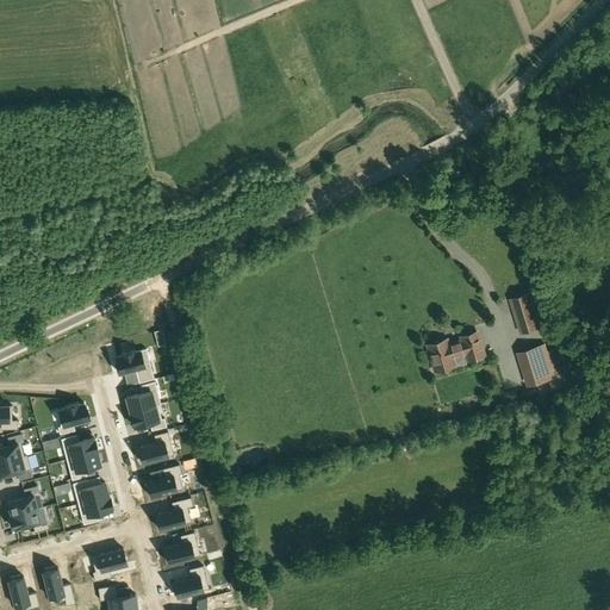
[(529,293),(511,299),(522,332),(540,327),(529,293)]
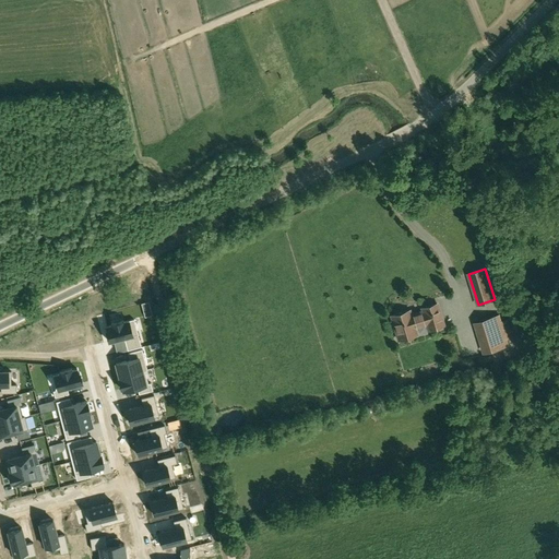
[(408,310),(392,316),(400,341),(417,335),(415,328),(427,324),(429,330),(443,325),(437,304),(421,308),(423,311),(411,316),(408,310)]
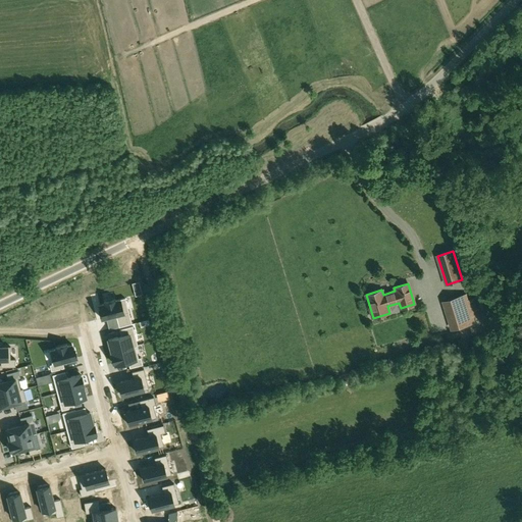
[(476,322),(474,316),(479,314),(475,298),(469,299),(467,294),(448,300),(457,328),(476,322)]
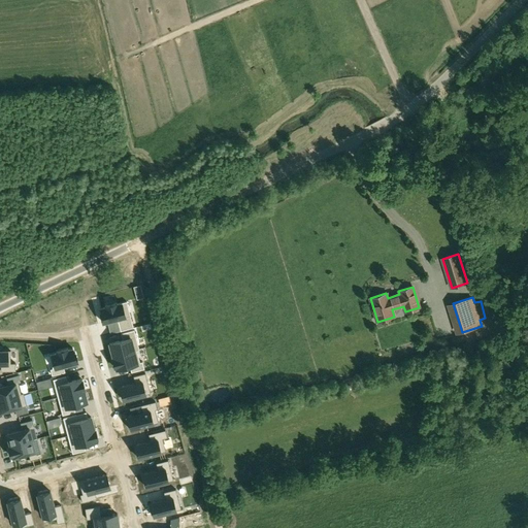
[(101,312),(100,312),(102,322),(118,319),(121,330),(133,327),(127,301),(117,303),(117,302),(105,305),(105,306),(100,307),(101,312)]
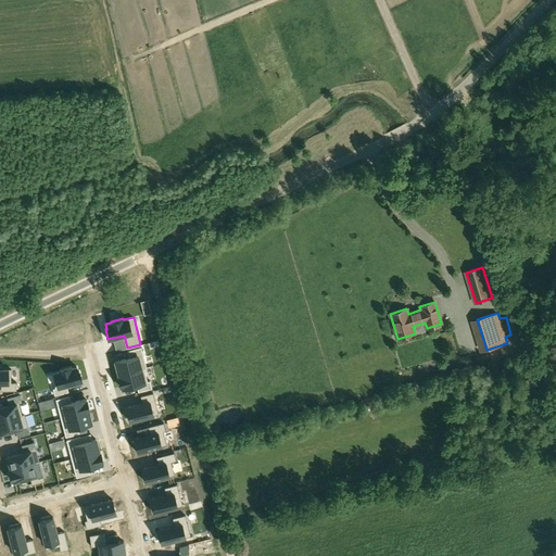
[(115,363),(114,363),(115,369),(117,369),(118,375),(147,367),(141,346),(127,351),(129,357),(115,361),(115,363)]
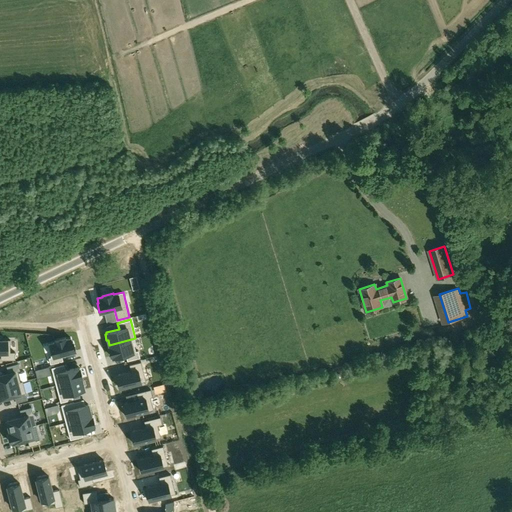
[(0,352),(0,353),(1,359),(15,359),(15,351),(9,351),(8,338),(1,338),(1,336),(0,336),(0,352)]
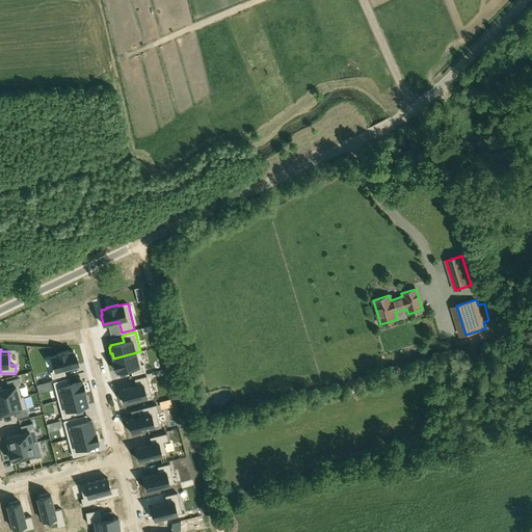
[(57,355),(50,356),(53,371),(51,371),(52,378),(65,374),(63,369),(78,365),(76,354),(75,355),(74,350),(69,352),(69,351),(56,353),(57,355)]
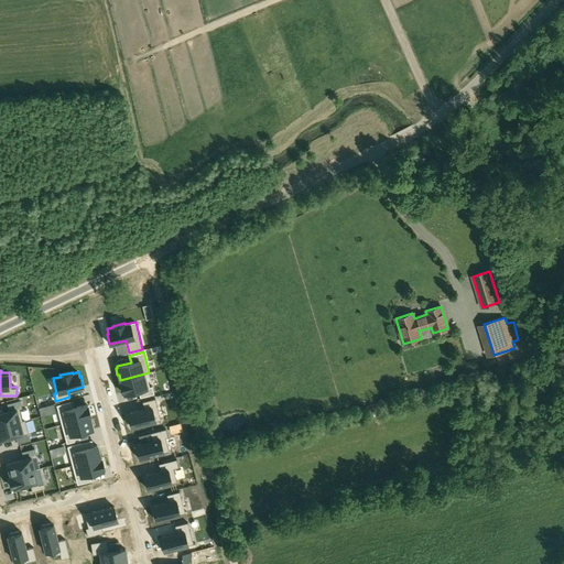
[(121,381),(120,382),(122,392),(123,392),(125,394),(139,390),(140,397),(154,393),(152,386),(149,387),(145,373),(149,373),(149,372),(120,380),(121,381)]
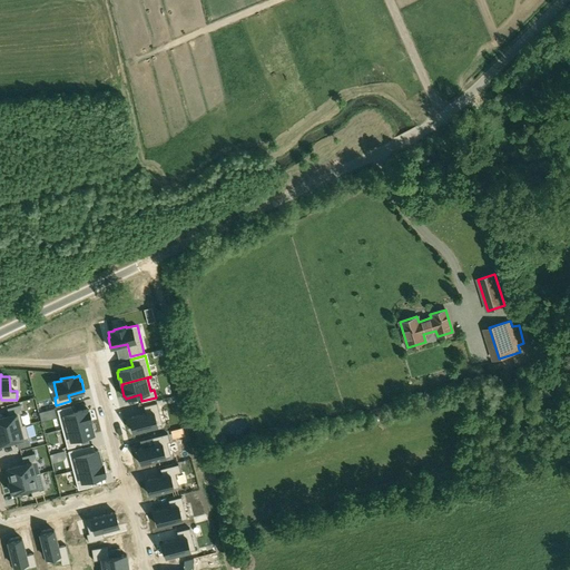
[(146,412),(128,416),(133,432),(158,425),(155,411),(159,410),(157,402),(144,405),(146,412)]
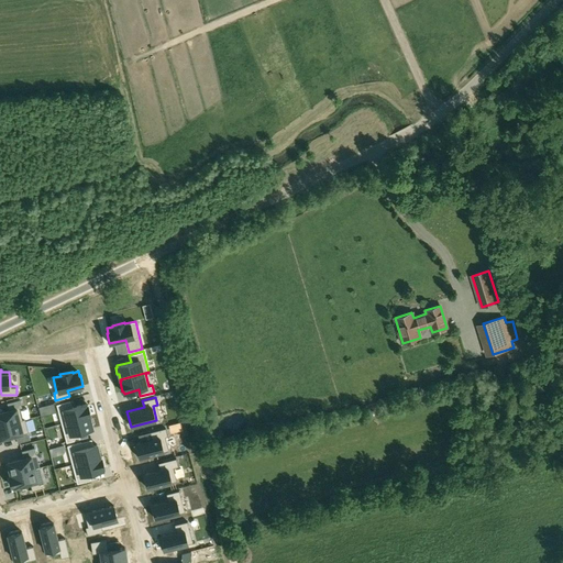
[(0,424),(22,419),(20,407),(22,407),(20,398),(7,401),(9,408),(0,410),(0,424)]
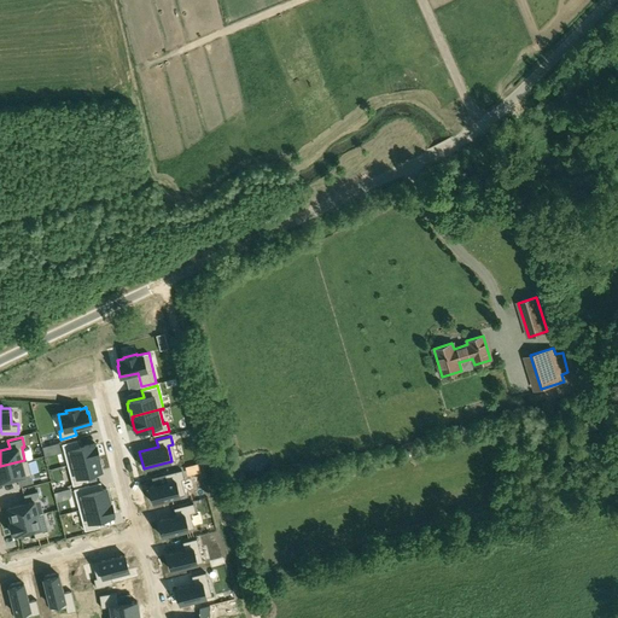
[(77,439),(62,443),(68,464),(98,456),(98,455),(100,455),(97,443),(95,444),(94,442),(79,445),(77,439)]
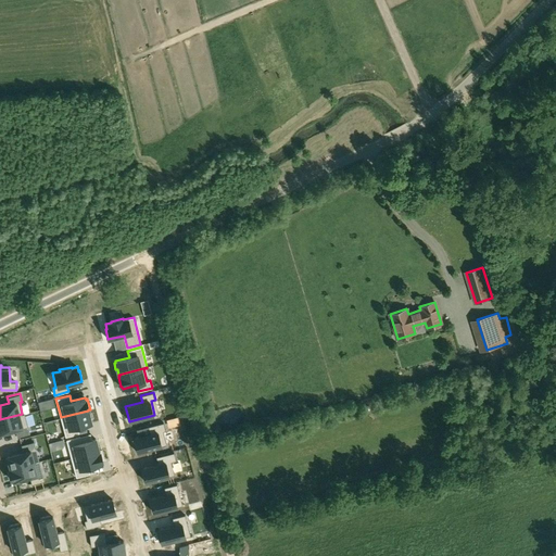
[(88,411),(61,417),(66,437),(79,432),(77,427),(91,422),(88,411)]
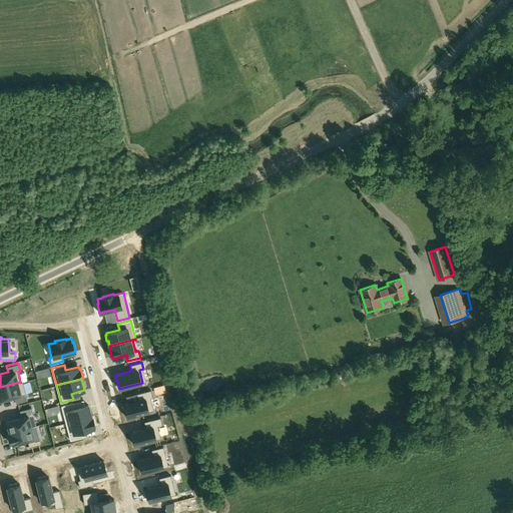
[(20,382),(0,387),(0,400),(14,396),(16,403),(27,400),(22,381),(20,382)]
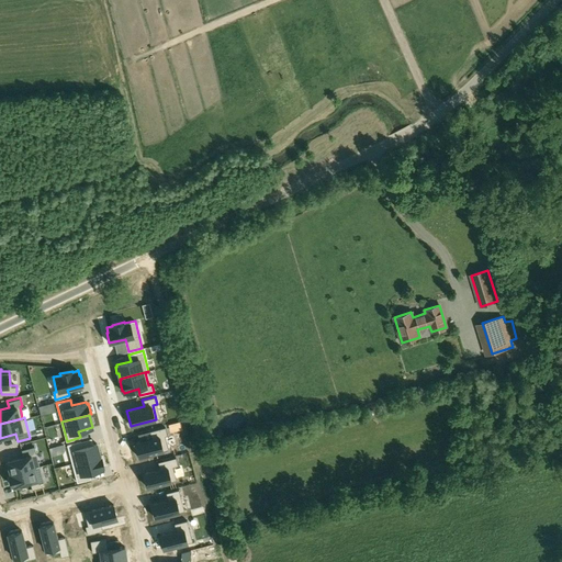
[(135,444),(134,445),(136,456),(138,454),(139,457),(168,449),(165,436),(167,435),(165,427),(149,430),(152,438),(135,442),(135,444)]
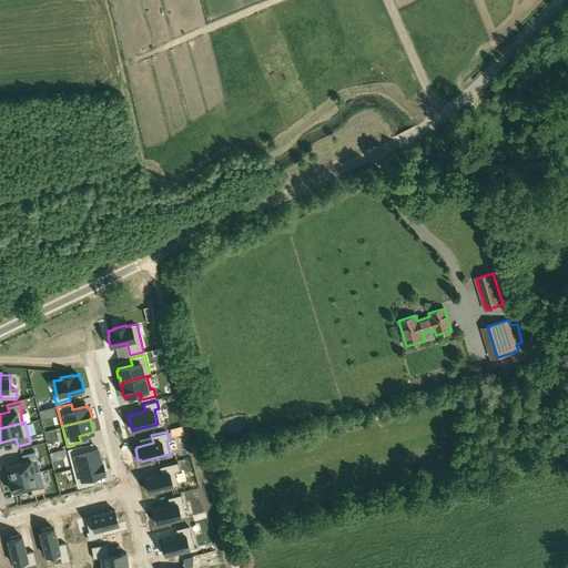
[(82,445),(68,448),(73,468),(101,460),(98,447),(83,452),(82,445)]
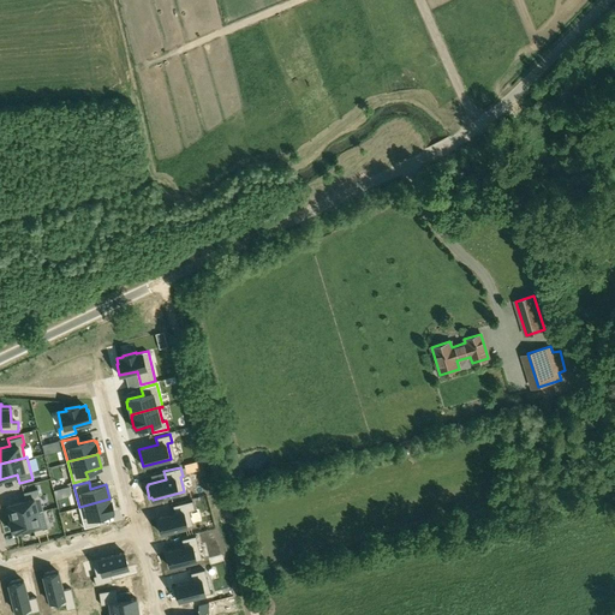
[(25,499),(7,503),(11,518),(43,509),(37,488),(24,491),(25,499)]
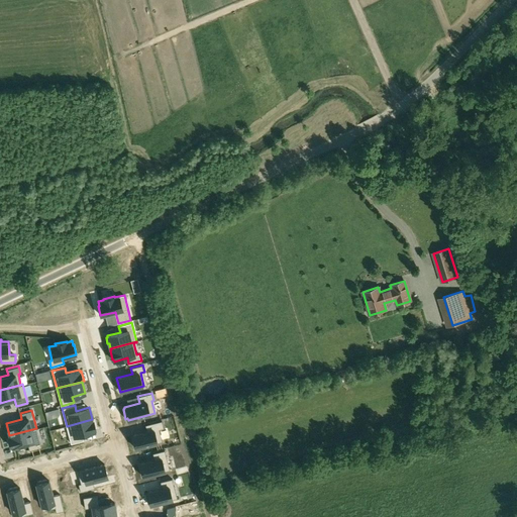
[(92,419),(67,426),(71,443),(84,440),(82,434),(95,431),(95,429),(96,429),(94,419),(92,419)]
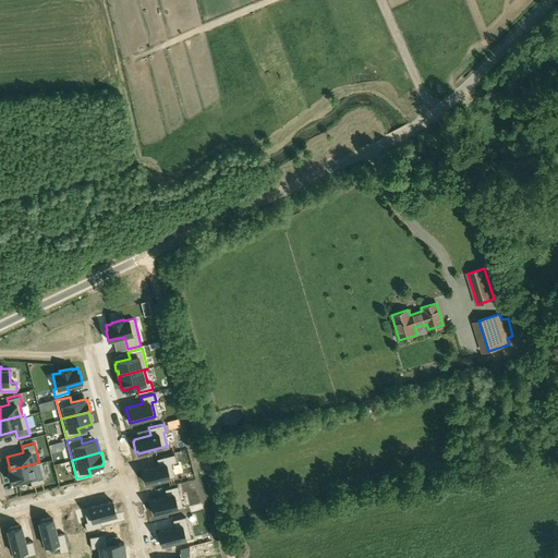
[(159,465),(142,470),(146,484),(174,476),(171,463),(177,461),(174,453),(157,458),(159,465)]
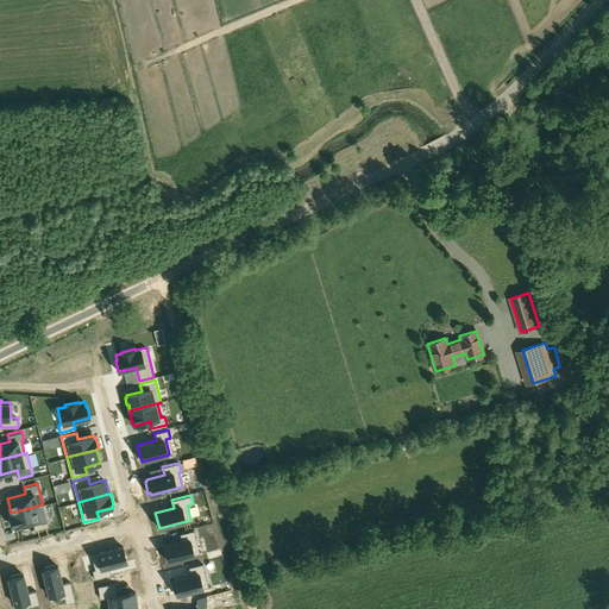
[(11,514),(8,514),(12,526),(14,526),(14,527),(33,522),(35,531),(49,527),(43,504),(11,513),(11,514)]
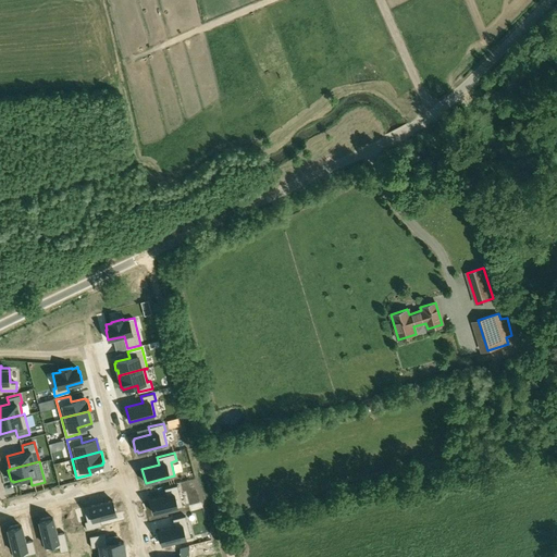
[(166,495),(149,499),(153,515),(178,508),(175,493),(180,492),(177,484),(164,489),(166,495)]
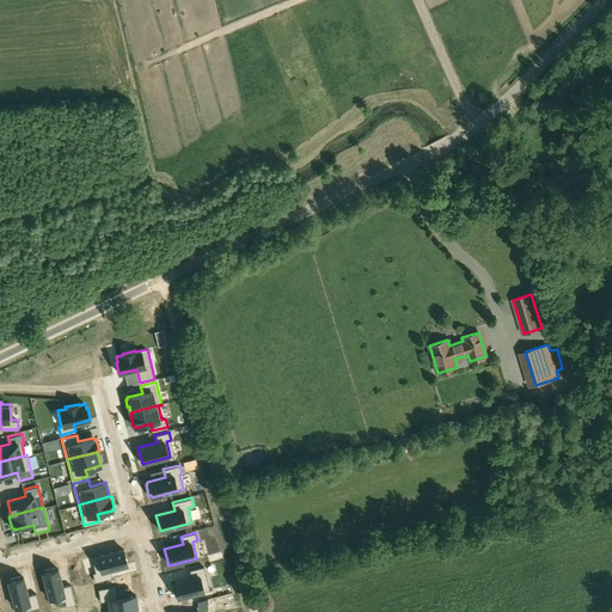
[(123,550),(92,558),(96,571),(92,573),(95,582),(111,577),(109,568),(128,563),(123,550)]
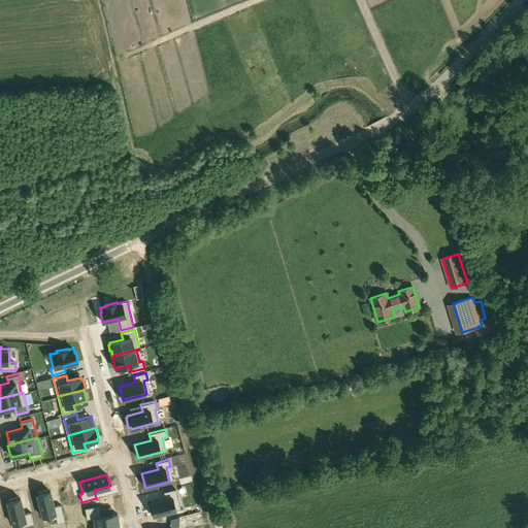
[(150,503),(149,504),(151,515),(153,515),(154,516),(180,508),(175,488),(163,491),(165,498),(150,502),(150,503)]
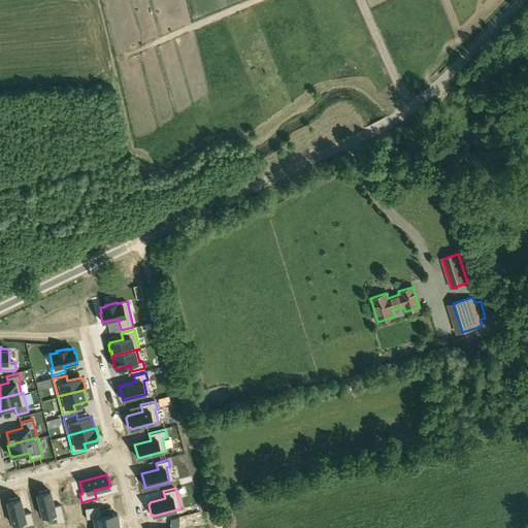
[(50,490),(37,493),(43,521),(56,518),(57,523),(65,521),(61,504),(54,506),(50,490)]
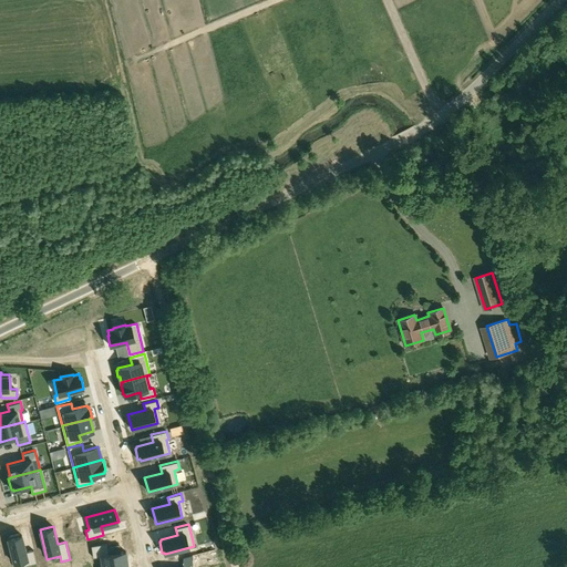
[(23,534),(7,538),(13,564),(28,560),(29,565),(37,563),(33,549),(27,552),(23,534)]
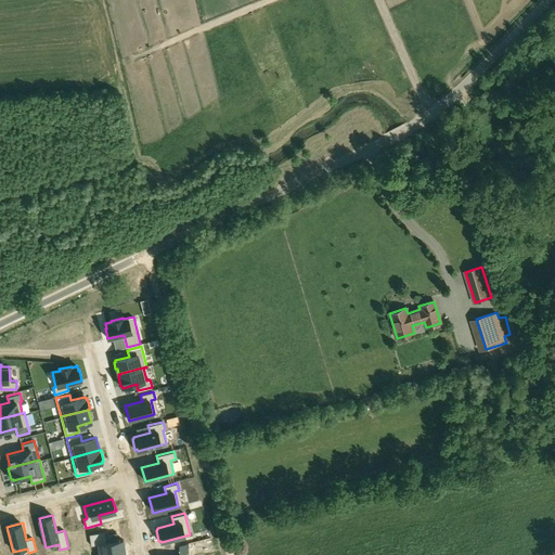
[(104,531),(89,533),(91,545),(97,544),(98,554),(105,554),(125,552),(123,539),(106,542),(104,531)]
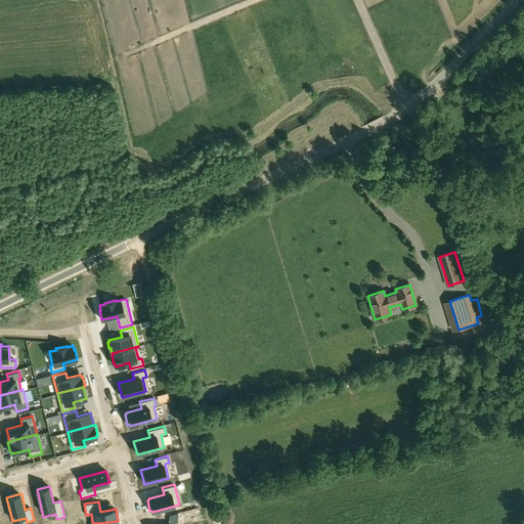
[(169,515),(168,523),(176,523),(177,513),(169,515)]
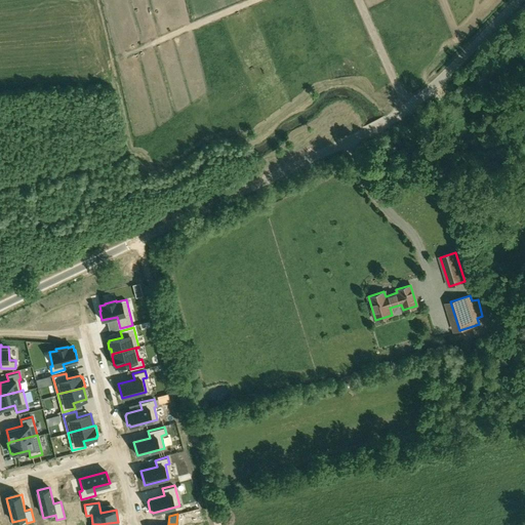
All buildings are outlined.
